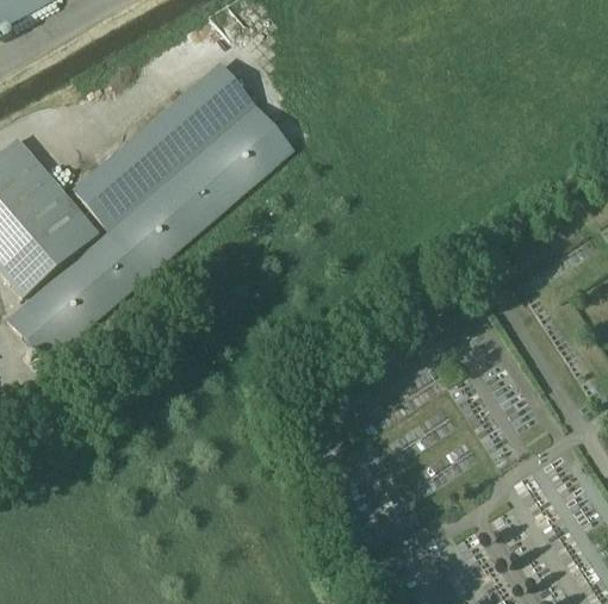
[(0,0),(0,24),(42,0),(0,0)]
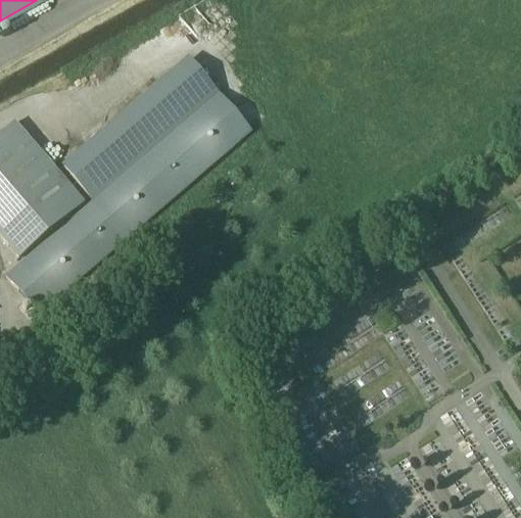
[(198,24),(209,18),(200,0),(197,0),(189,4),(198,24)]
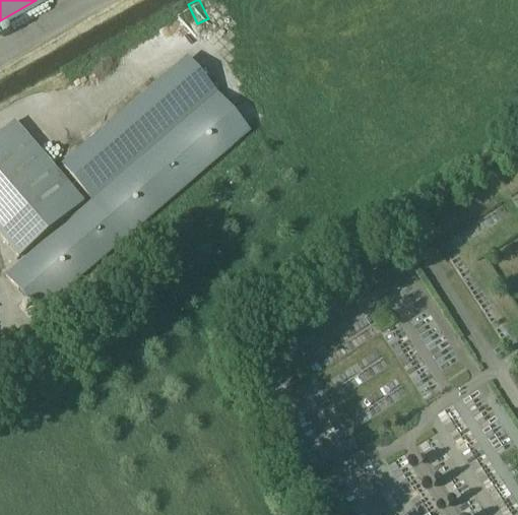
[(63,159),(93,196),(218,89),(189,53),(63,159)]
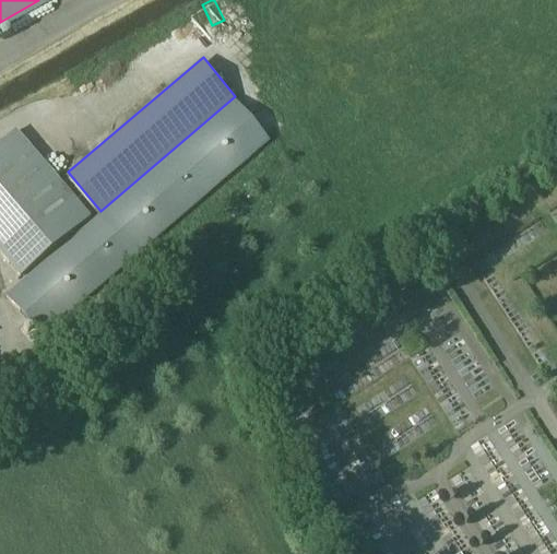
[(270,137),(235,96),(8,292),(43,332),(270,137)]
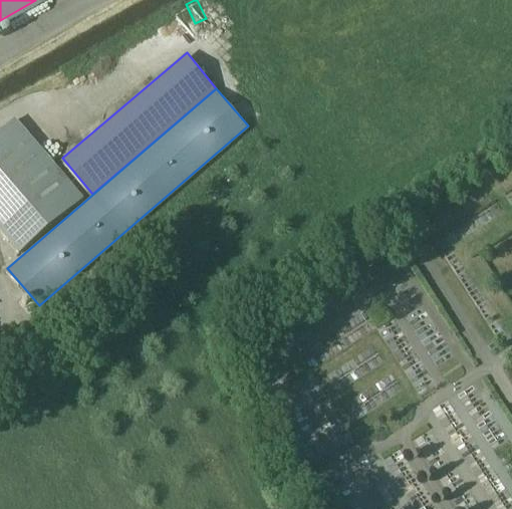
[(16,116),(0,130),(0,227),(20,251),(83,196),(16,116)]
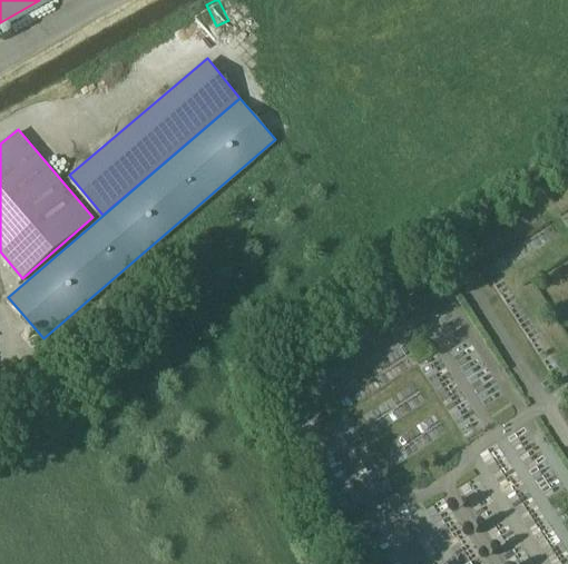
[(429,454),(414,461),(421,472),(434,465),(429,454)]
